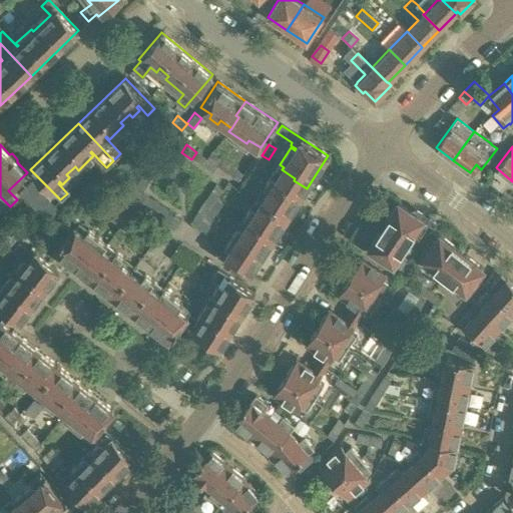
[(159,166),(165,155),(158,151),(151,161),(159,166)]
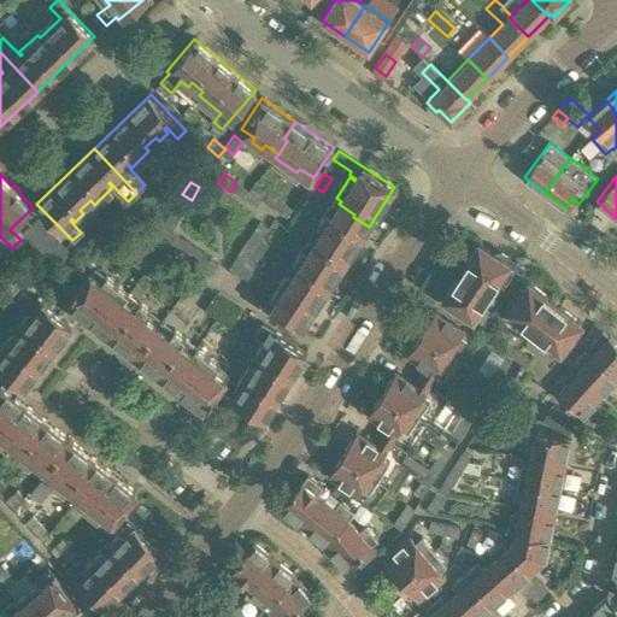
[(248,191),(250,192),(260,200),(266,191),(254,182),(248,191)]
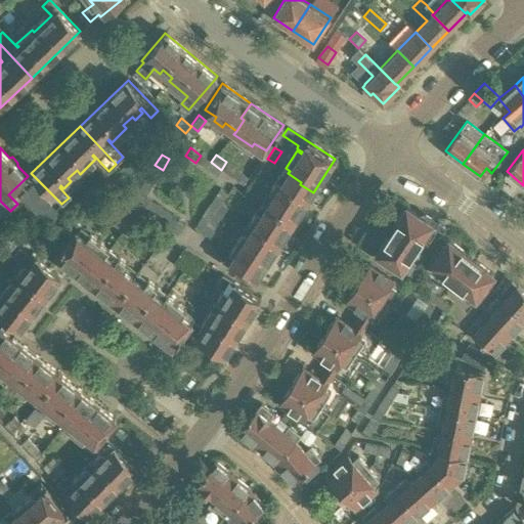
[(212,163),(211,162),(201,156),(195,163),(207,170),(212,163)]
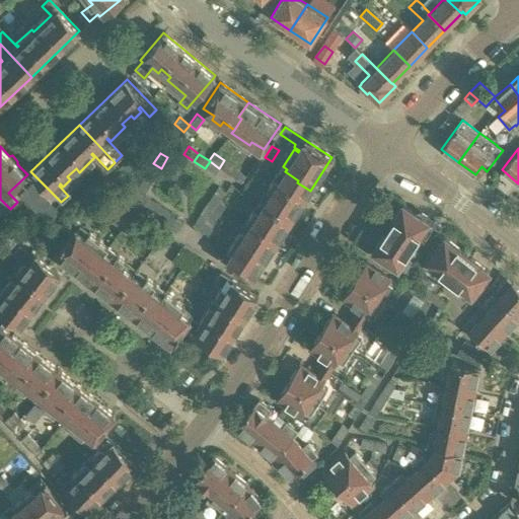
[(272,161),(265,157),(257,167),(265,172),(272,161)]
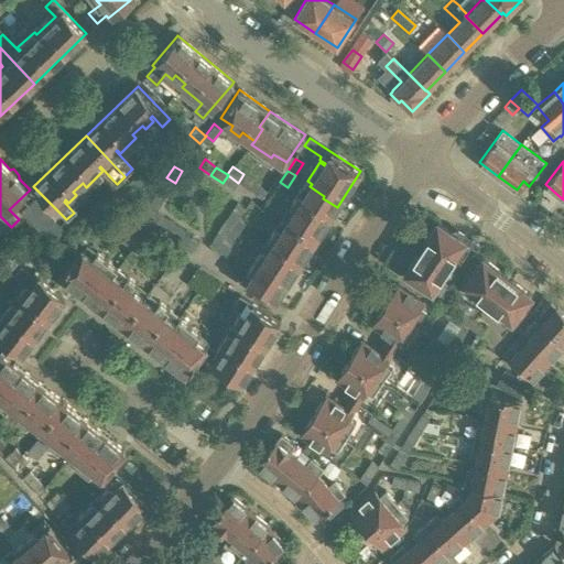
[(238,183),(239,183),(250,191),(256,183),(243,174),(238,183)]
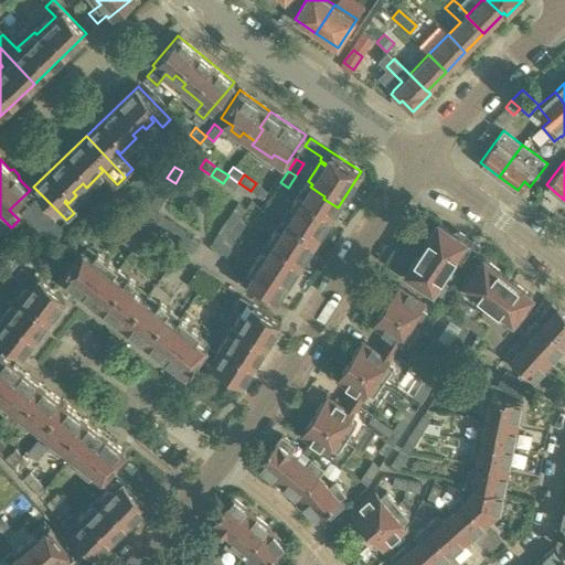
[(240,183),(238,183),(228,176),(223,183),(234,191),(240,183)]
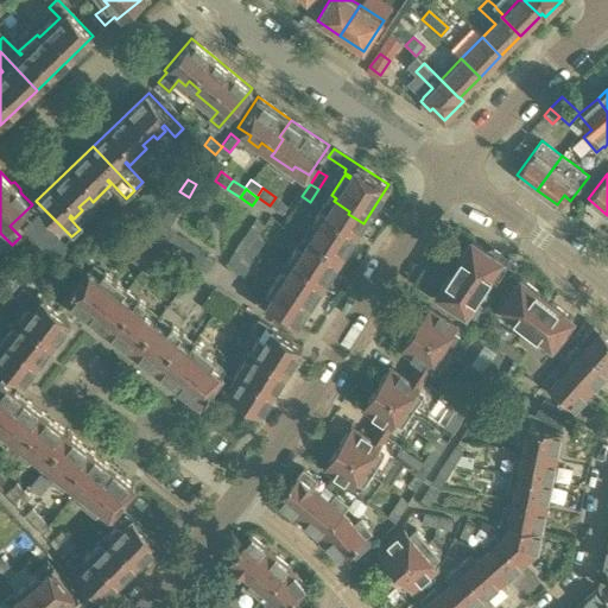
[(179,191),(172,204),(181,209),(189,197),(179,191)]
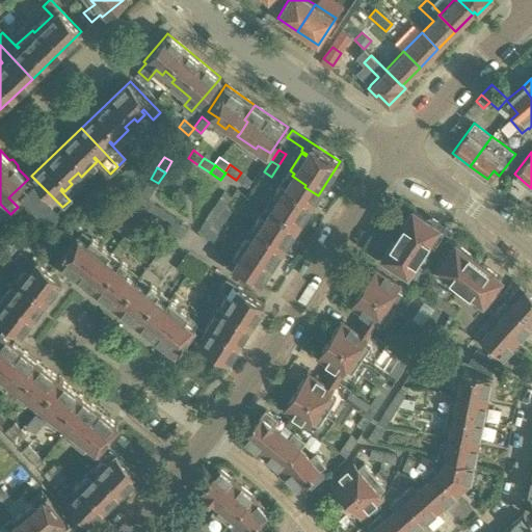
[(253,180),(251,180),(241,173),(236,180),(247,187),(253,180)]
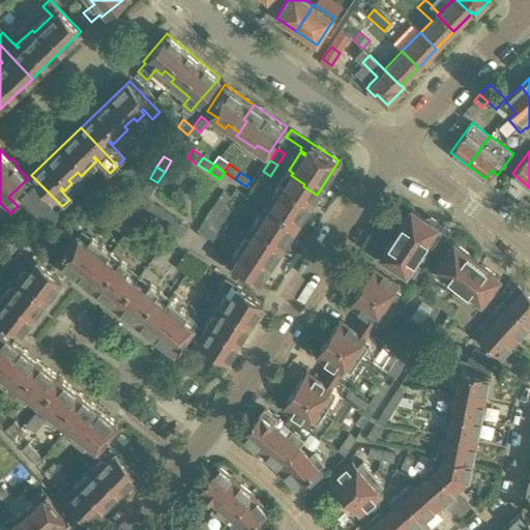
[(297,224),(317,195),(303,186),(304,184),(291,175),(285,184),(282,181),(275,192),(280,194),(270,206),(297,224)]
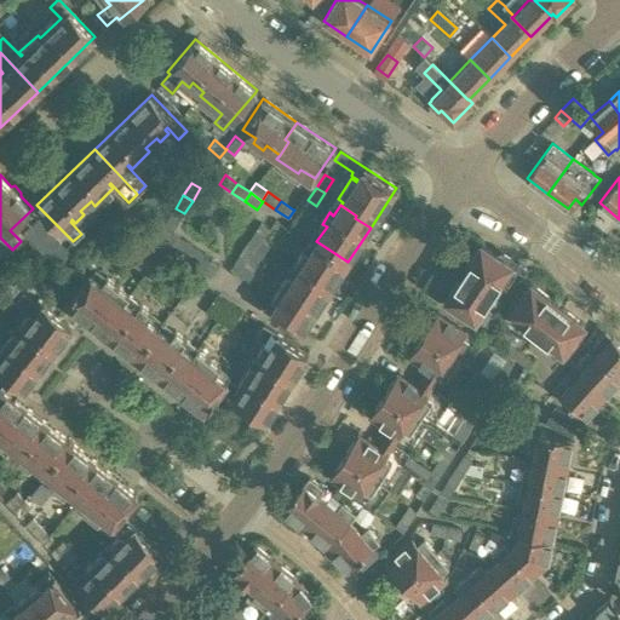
[(176,227),(184,213),(176,208),(167,220),(176,227)]
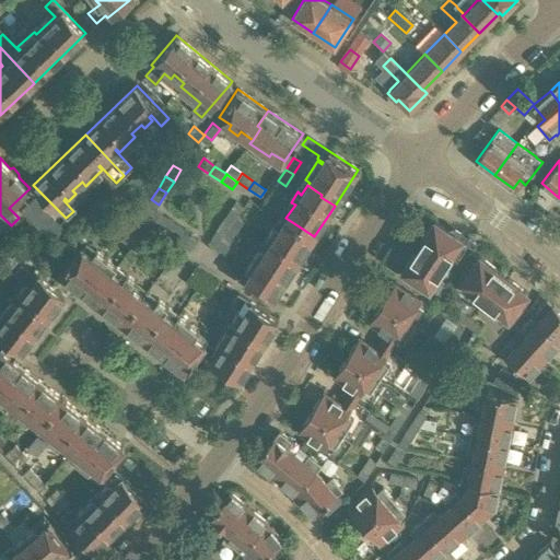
[(38,214),(45,208),(35,198),(28,205),(38,214)]
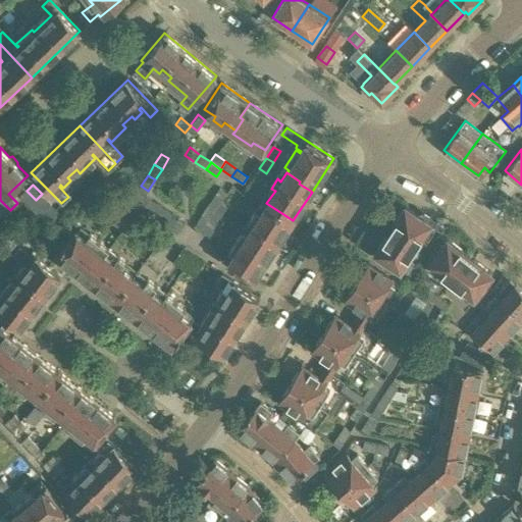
[(134,197),(142,202),(145,196),(148,191),(141,186),(134,197)]
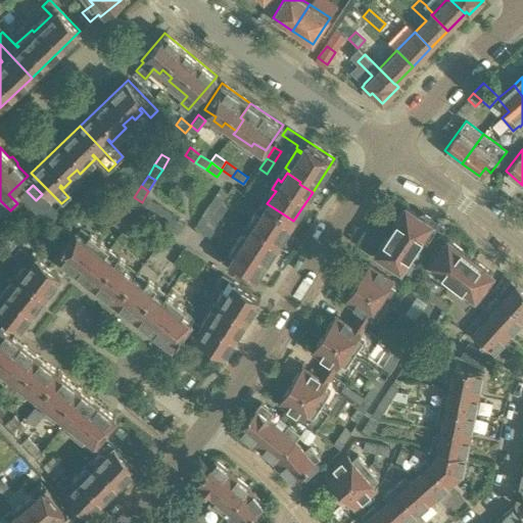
[(220,187),(212,198),(220,203),(227,192),(220,187)]
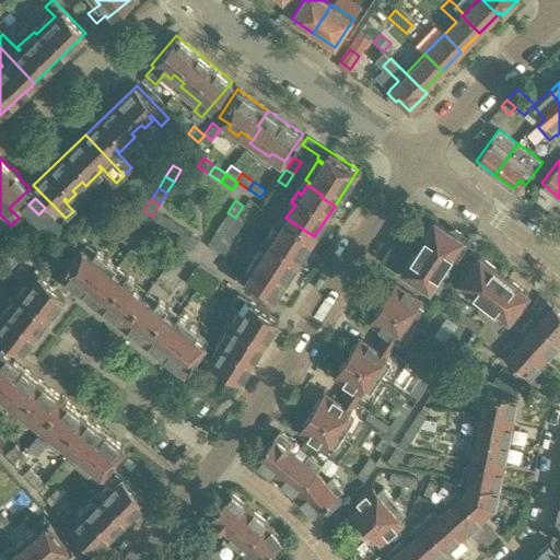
[(38,214),(28,205),(22,211),(31,221),(38,214)]
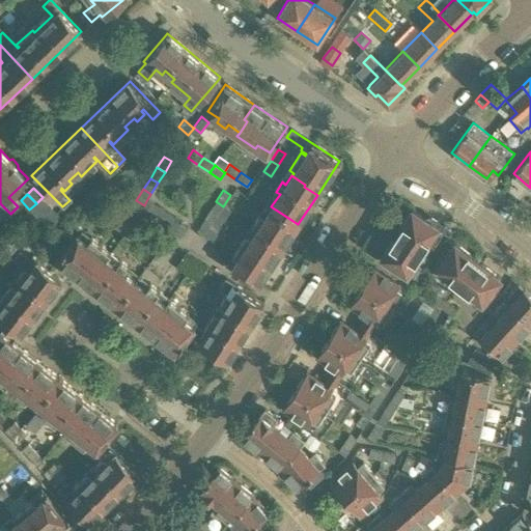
[(45,212),(51,206),(43,197),(36,203),(45,212)]
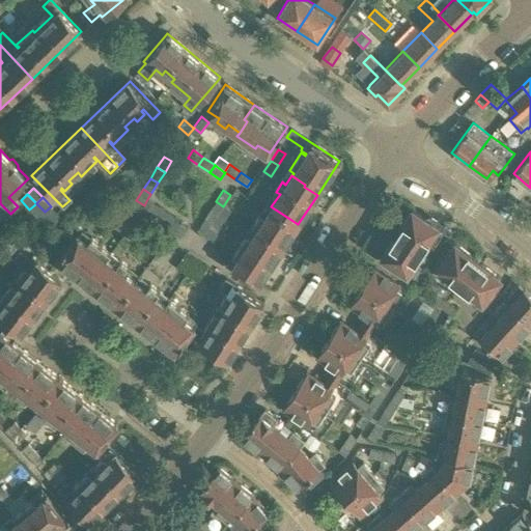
[(147,199),(144,205),(143,206),(143,207),(155,214),(159,206),(147,199)]
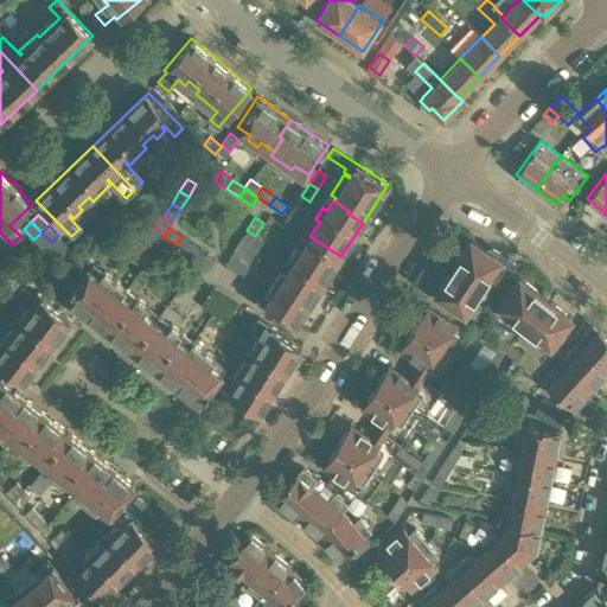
[(164,237),(164,236),(151,229),(146,237),(158,246),(164,237)]
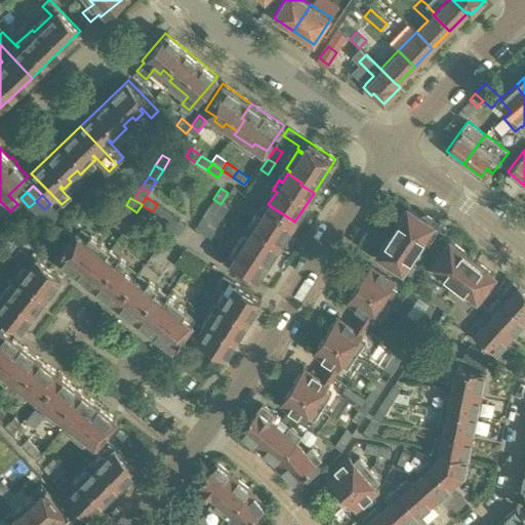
[(214,214),(220,204),(213,199),(206,209),(214,214)]
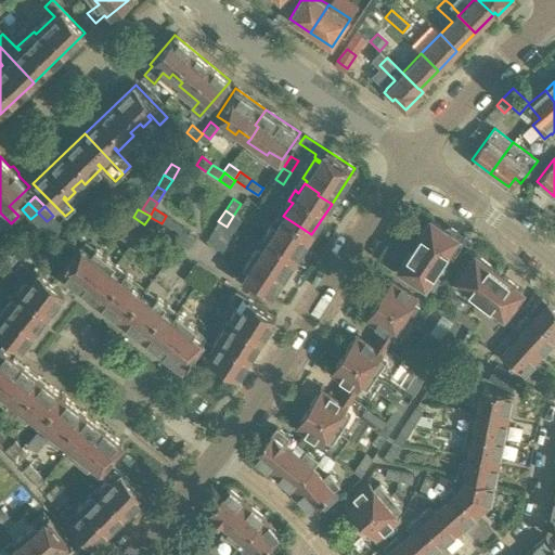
[(30,219),(40,229),(47,221),(38,213),(30,219)]
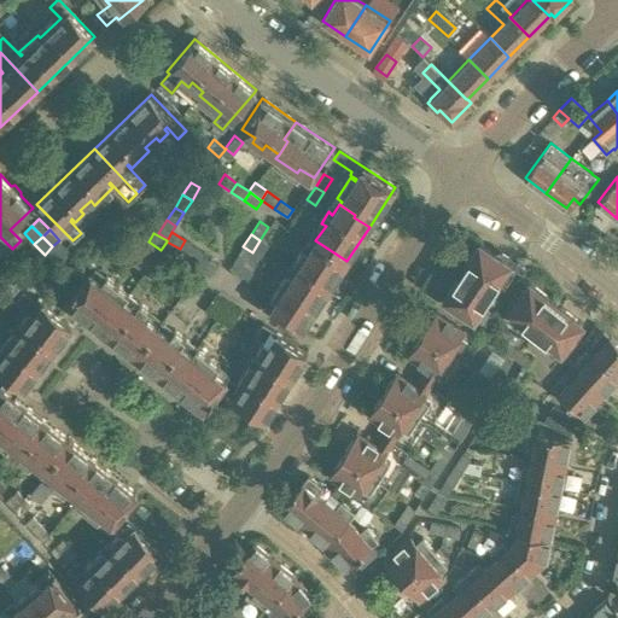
[(52,246),(63,257),(70,250),(59,240),(52,246)]
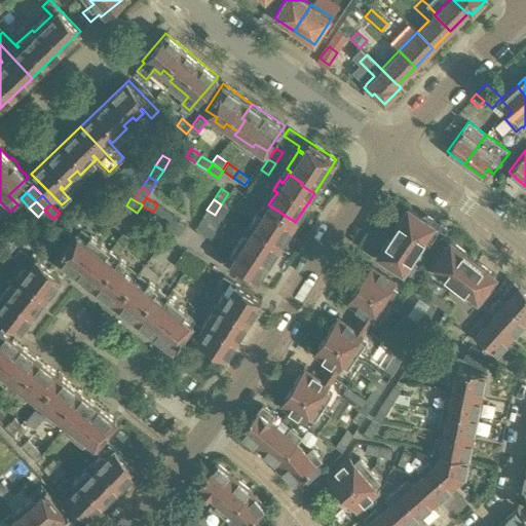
[(163,219),(168,212),(157,204),(153,212),(163,219)]
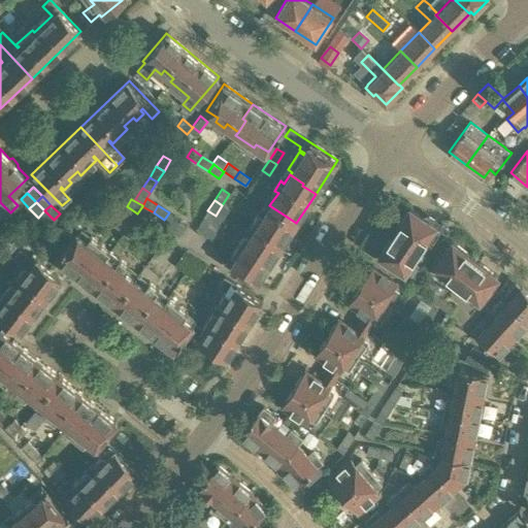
[(216,216),(223,221),(230,210),(222,205),(216,216)]
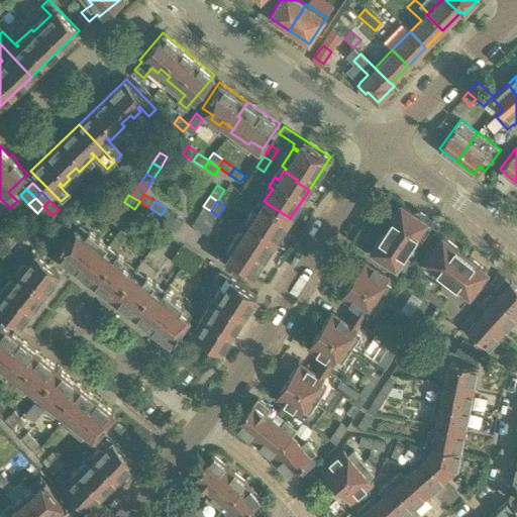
[(290,218),(264,201),(257,211),(253,209),(248,217),(251,220),(244,231),(256,239),(257,238),(272,246),(290,218)]
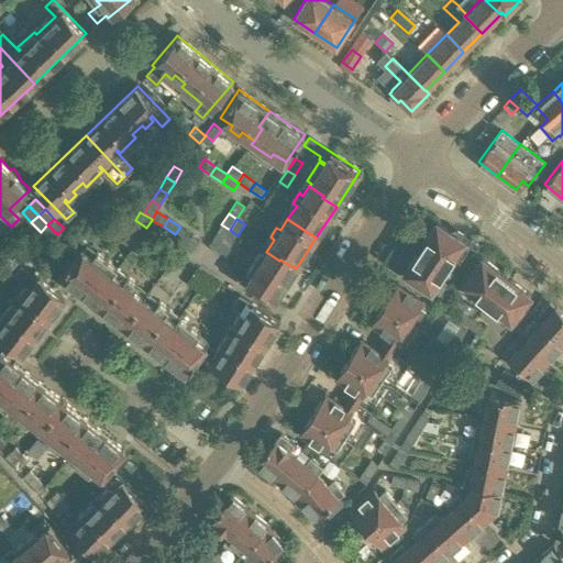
[(164,227),(152,220),(146,228),(158,235),(164,227)]
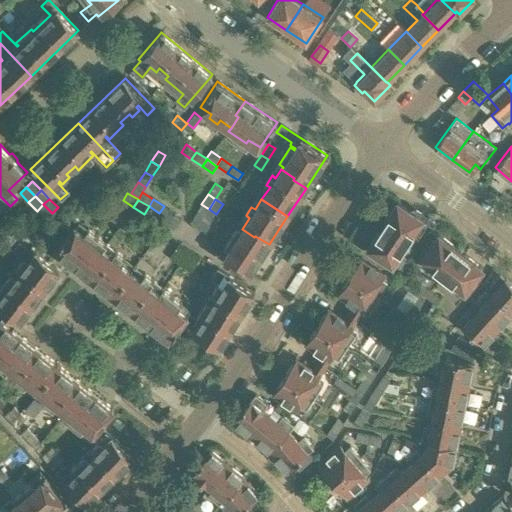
[(397,202),(382,225),(407,241),(423,217),(422,213),(415,208),(411,209),(410,210),(397,202)]
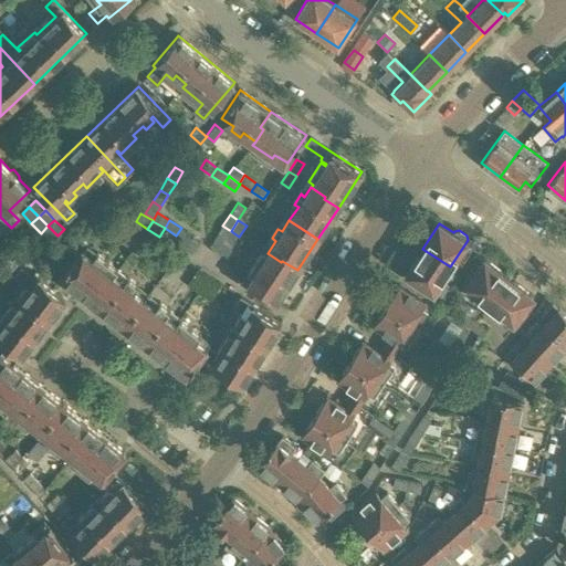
[(41,233),(51,243),(58,236),(48,226),(41,233)]
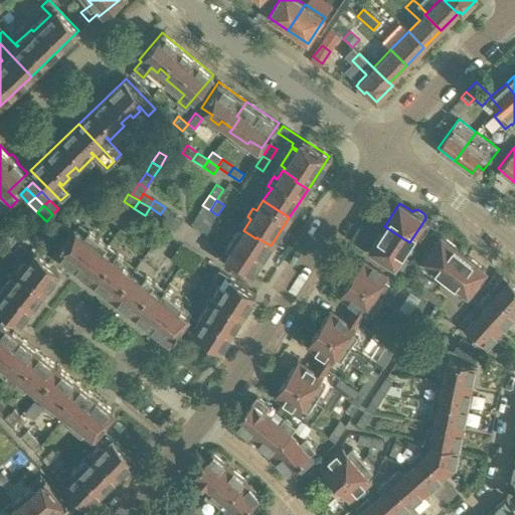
[(210,210),(202,205),(195,216),(197,217),(202,221),(210,210)]
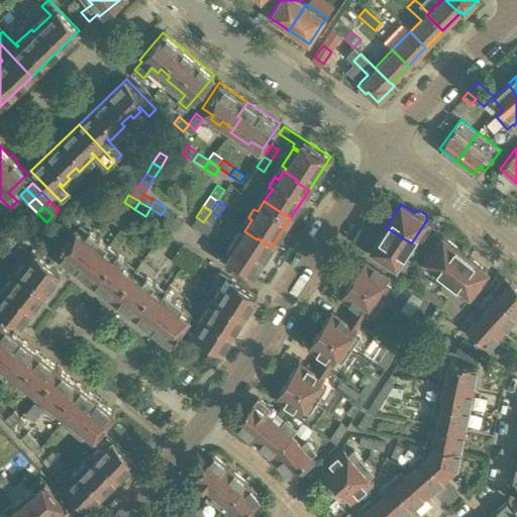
[(131,215),(120,208),(116,215),(126,222),(131,215)]
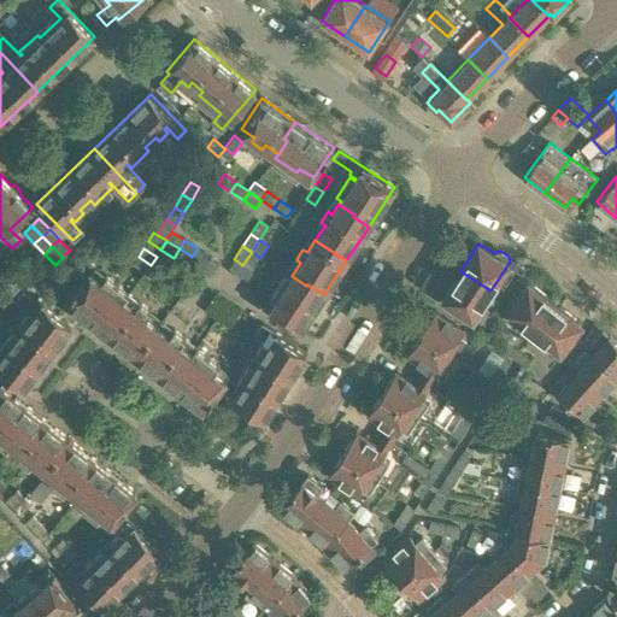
[(187,265),(192,257),(180,248),(174,258),(187,265)]
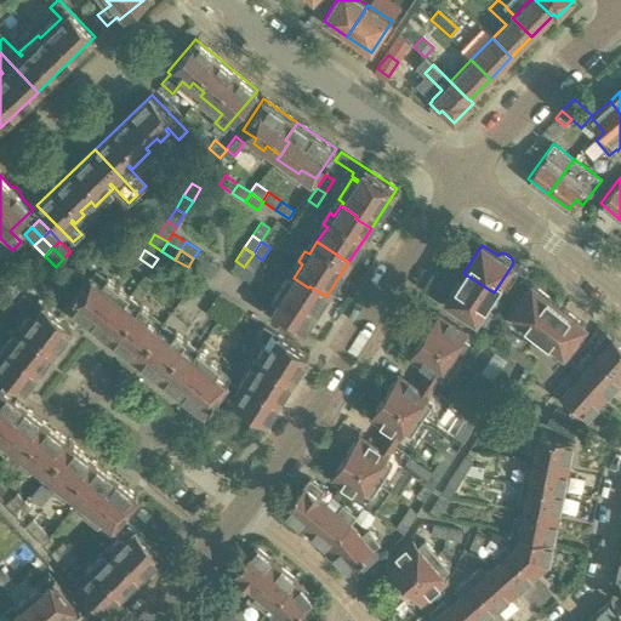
[(212,257),(199,250),(193,258),(206,267),(210,260),(212,257)]
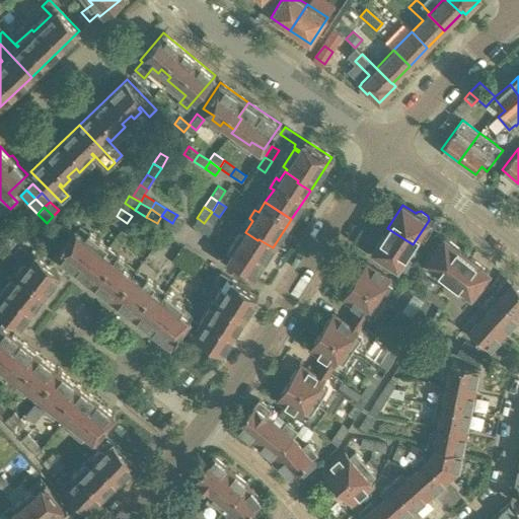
[(212,212),(204,223),(210,227),(212,227),(219,217),(212,212)]
